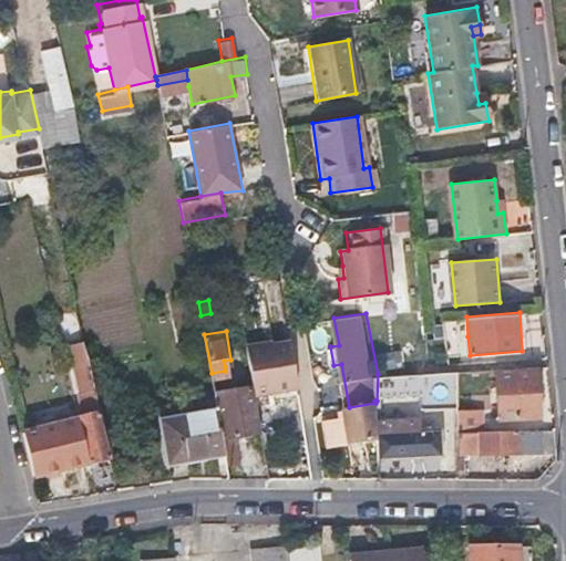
[(81,394),(96,391),(85,339),(70,342),(81,394)]
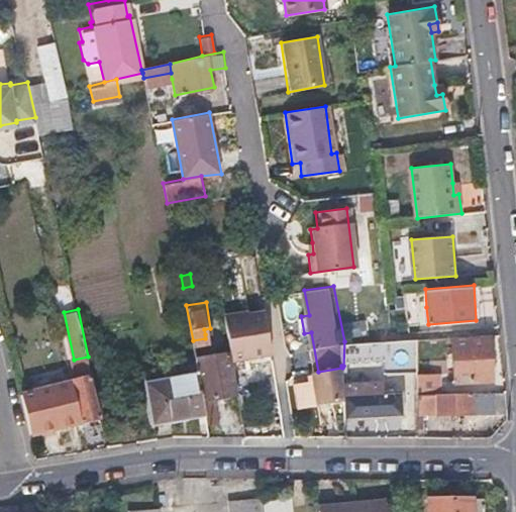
[(230,345),(232,357),(271,351),(264,309),(240,314),(239,312),(224,315),(230,345)]
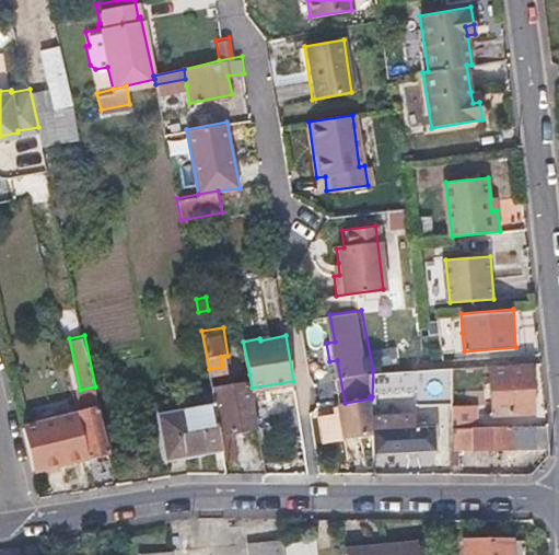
[(531,363),(511,366),(490,367),(495,413),(534,409),(531,363)]
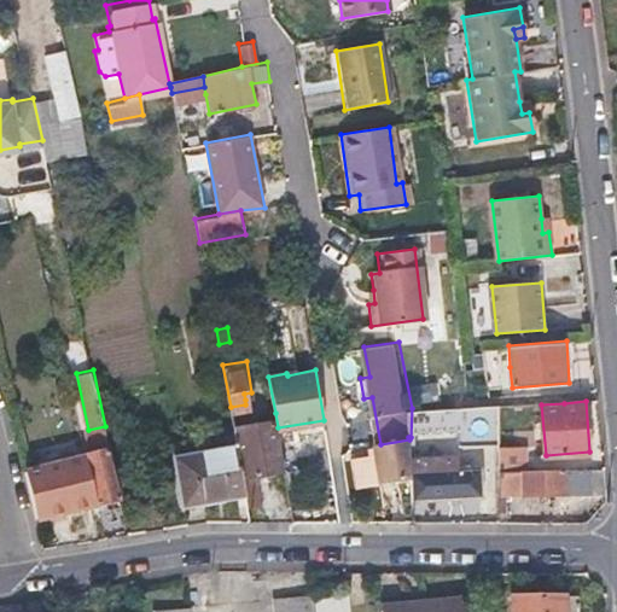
[(499,403),(415,412),(415,439),(414,458),(435,458),(435,431),(471,430),(471,438),(499,439),(499,423),(499,403)]
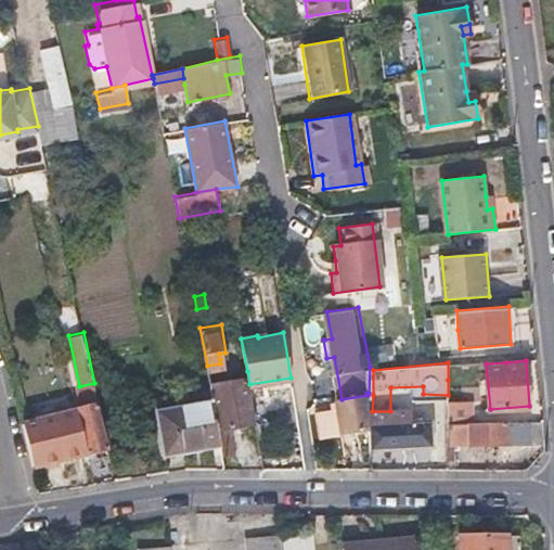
[(209,379),(213,397),(218,424),(231,422),(255,418),(249,384),(247,371),(209,379)]
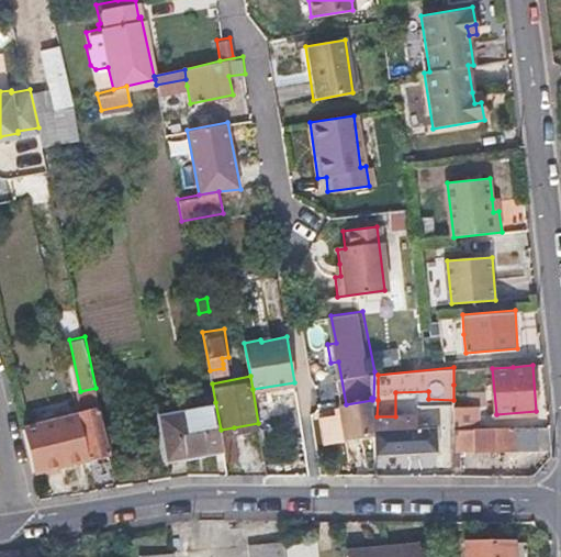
[(453,400),(453,407),(467,407),(467,385),(453,385),(453,400)]
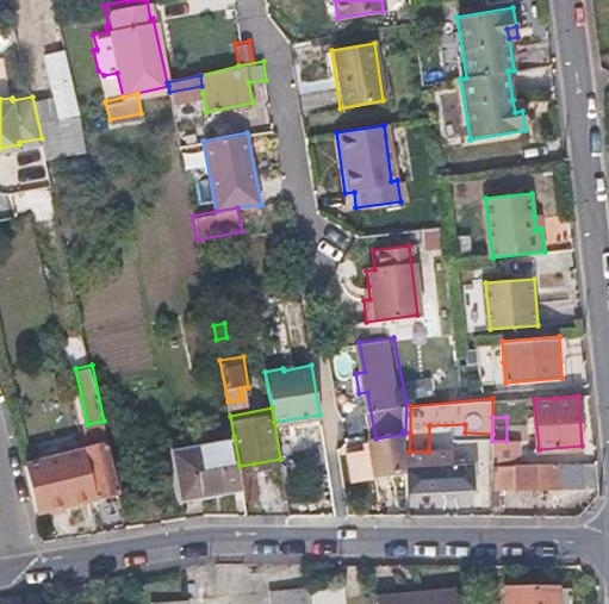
[(86,447),(98,499),(105,498),(104,490),(118,486),(106,429),(99,431),(101,443),(86,447)]
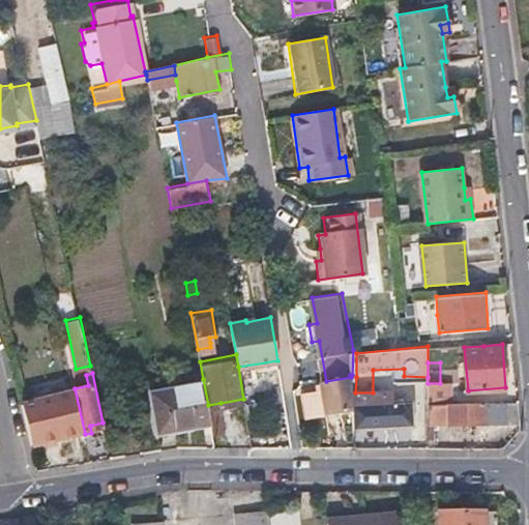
[(355,392),(356,377),(351,377),(326,381),(325,381),(329,414),(355,411),(355,397),(355,392)]
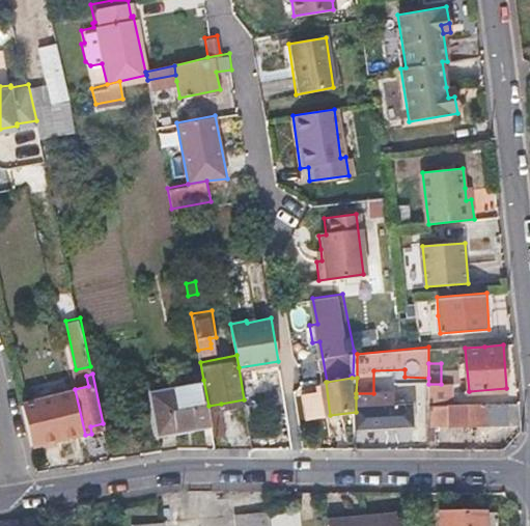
[(208,406),(203,380),(151,390),(159,433),(212,423),(208,406)]
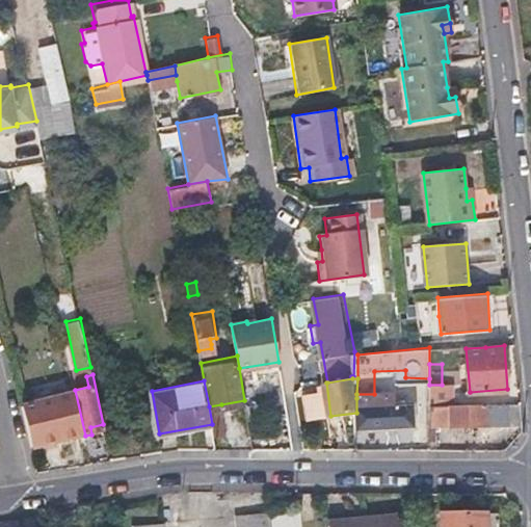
[(78,437),(85,436),(75,390),(74,385),(68,386),(69,392),(22,402),(31,442),(77,431),(78,437)]
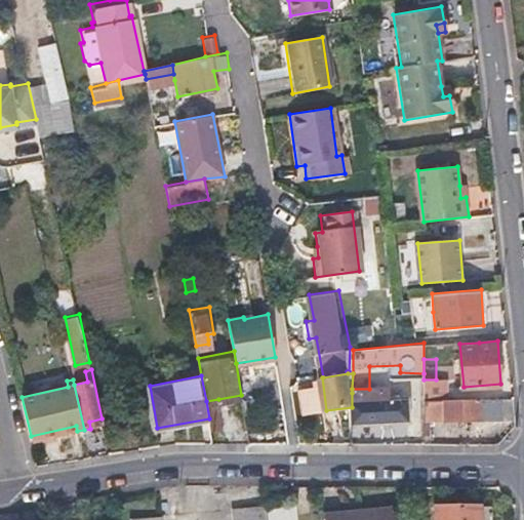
[(424,380),(424,398),(447,397),(447,386),(436,387),(436,380),(424,380)]
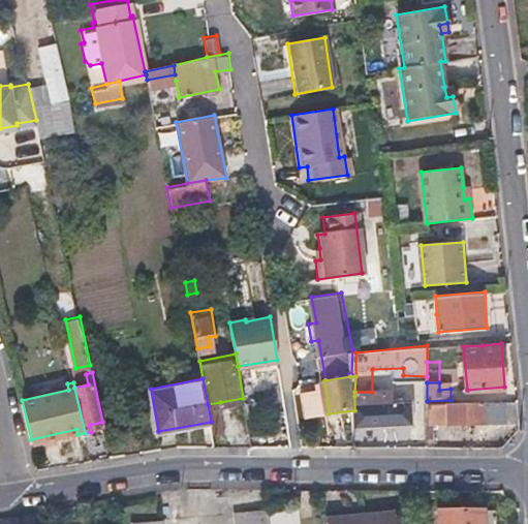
[(353,427),(383,428),(413,430),(414,398),(354,396),(354,410),(353,427)]
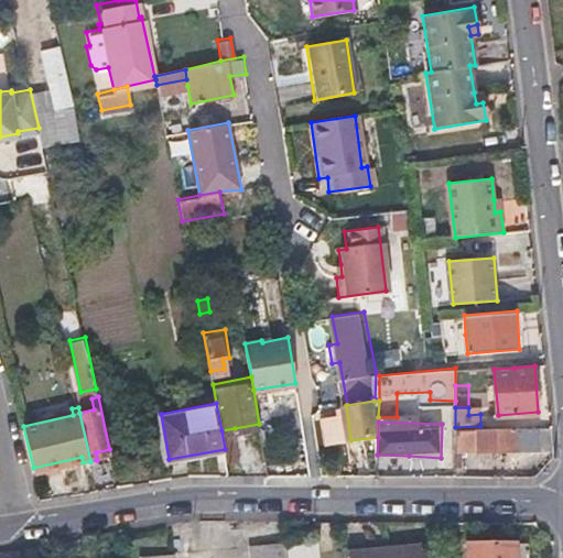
[(455,427),(455,474),(461,474),(461,448),(537,446),(537,449),(553,448),(551,424),(480,426),(455,427)]
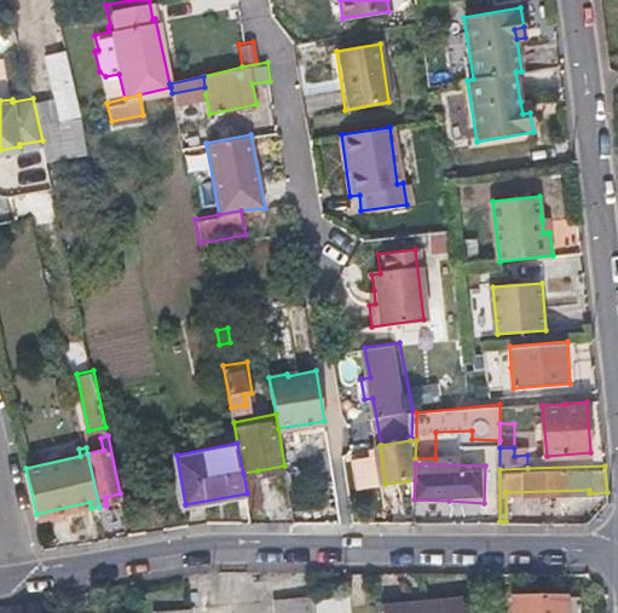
[(264,503),(258,470),(243,473),(247,493),(249,505),(264,503)]
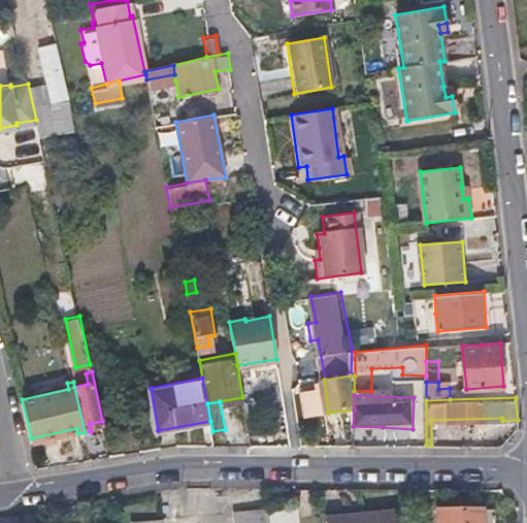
[(266,508),(267,522),(296,522),(295,501),(266,504),(266,508)]
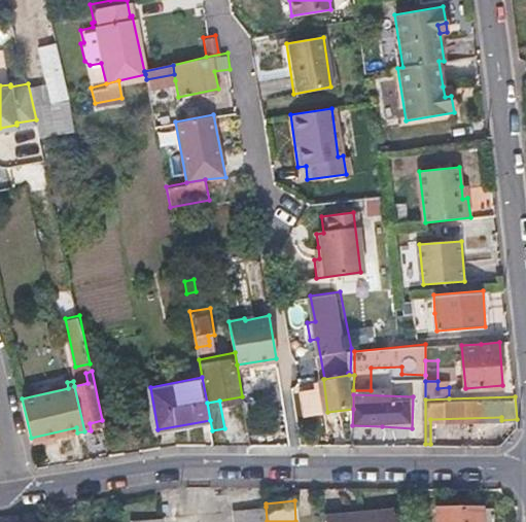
[(235,521),(267,521),(266,507),(234,510),(235,521)]
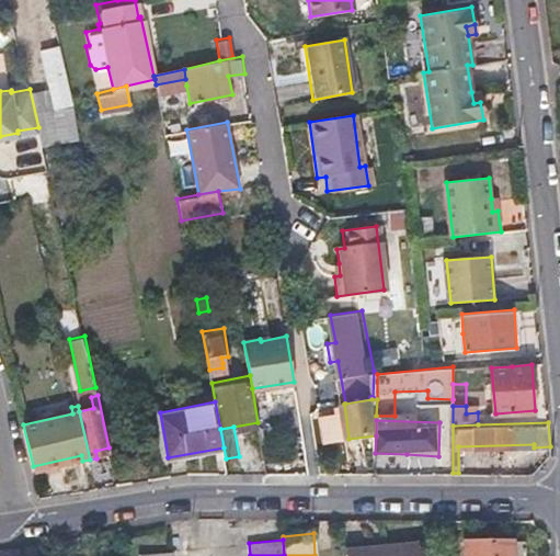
[(419,555),(419,540),(400,542),(383,544),(384,549),(345,554),(344,555),(419,555)]
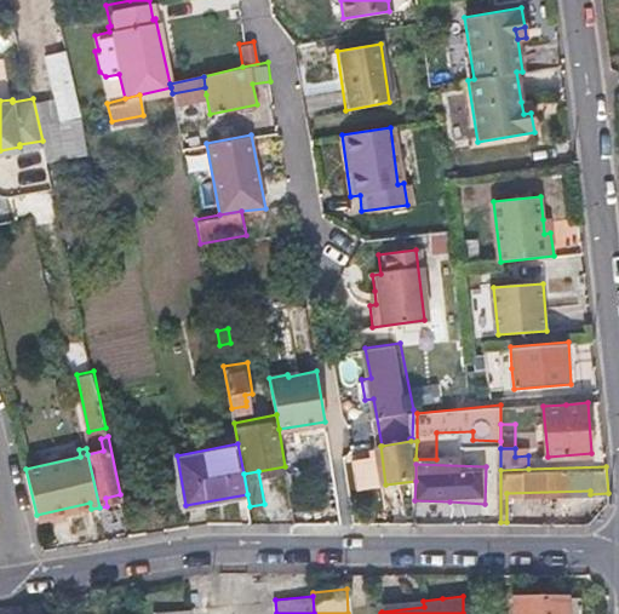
[(566,613),(566,601),(516,600),(515,613),(566,613)]
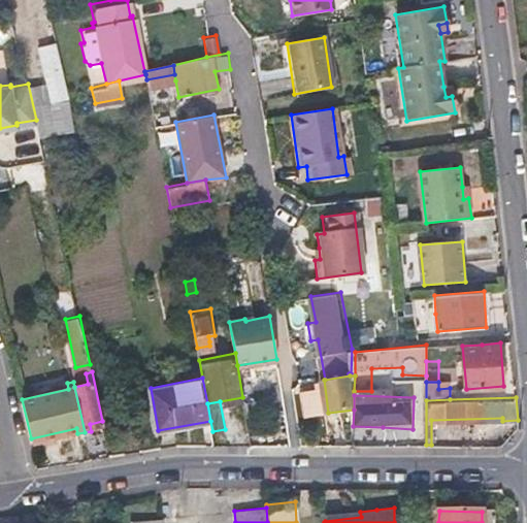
[(324,515),(325,521),(361,517),(360,512),(324,515)]
